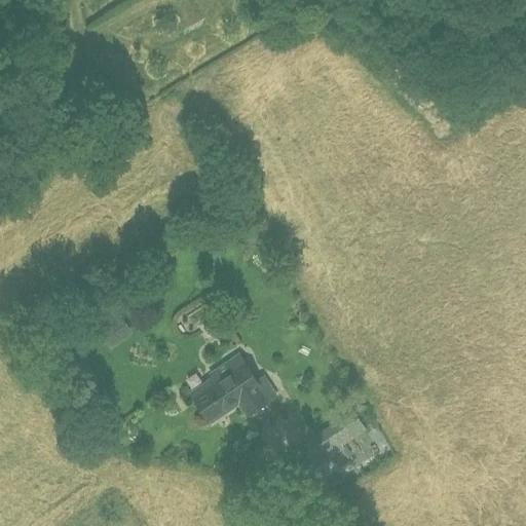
[(117,320),(98,335),(105,344),(124,330),(117,320)]
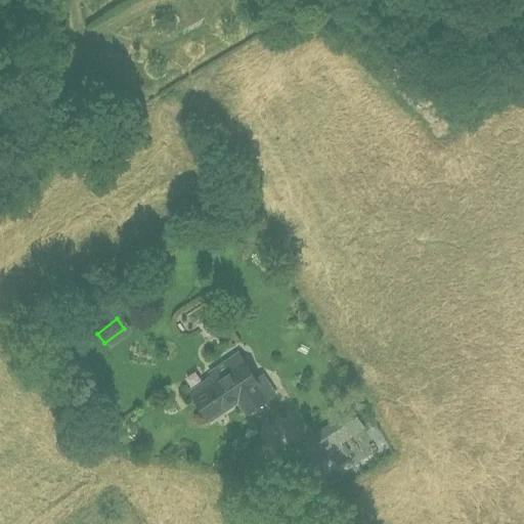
[(255,380),(237,353),(213,369),(217,377),(192,393),(211,420),(244,397),(252,409),(270,396),(263,387),(257,391),(251,383),(255,380)]
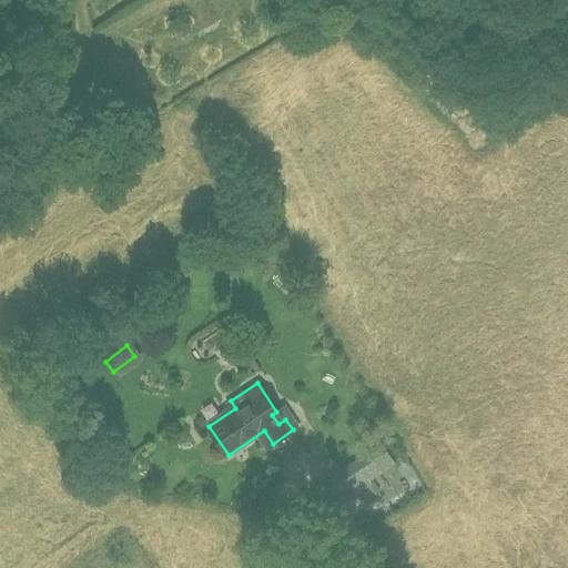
[(396,464),(384,445),(340,473),(355,497),(372,486),(369,482),(396,464)]
